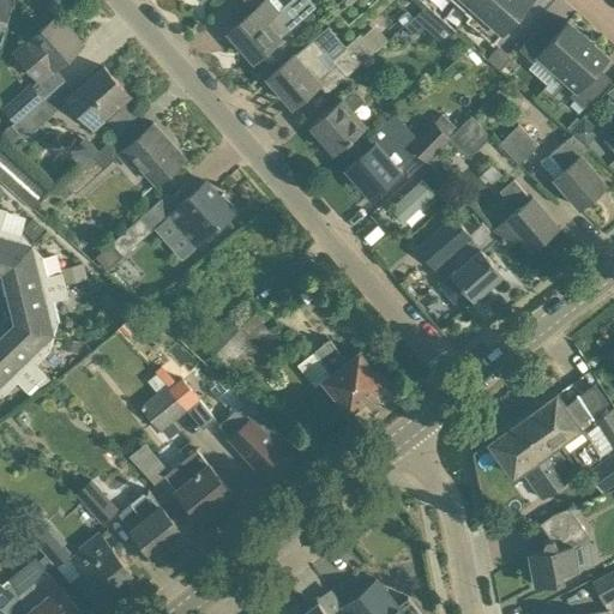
[(230,30),(254,59),(272,43),(280,36),(298,20),(282,2),(277,6),(271,0),(265,0),(256,8),(254,8),(248,14),(230,30)]
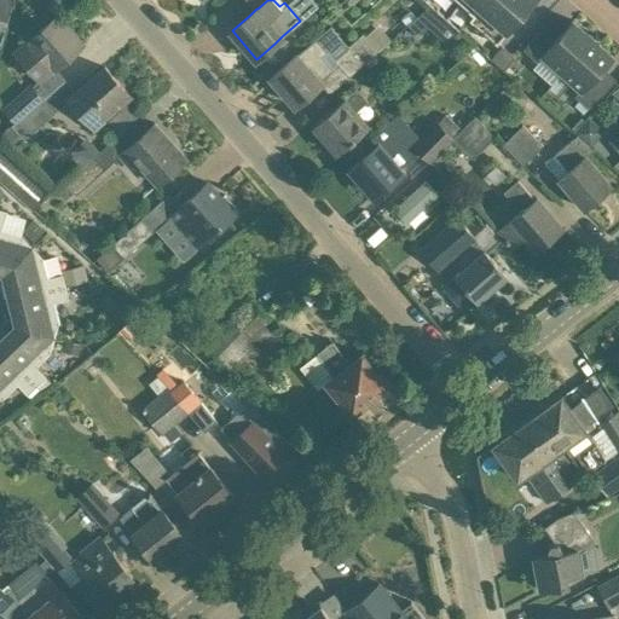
[(458,0),(474,13),(469,18),(497,42),(534,0),(458,0)]
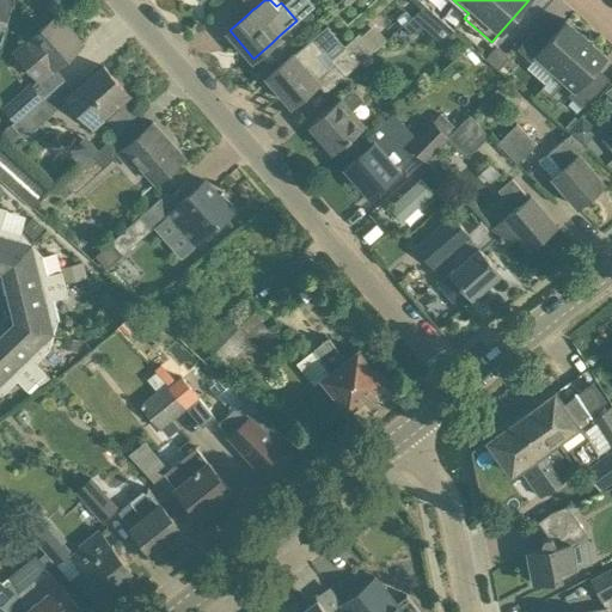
[(424,5),(403,25),(412,36),(423,25),(428,31),(429,30),(440,42),(453,30),(424,5)]
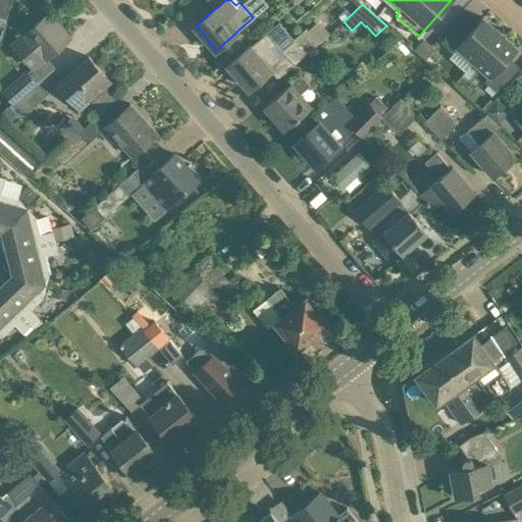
[(22,53),(34,66),(46,56),(47,56),(55,49),(70,36),(49,11),(34,24),(25,32),(25,33),(17,41),(25,51),(22,53)]
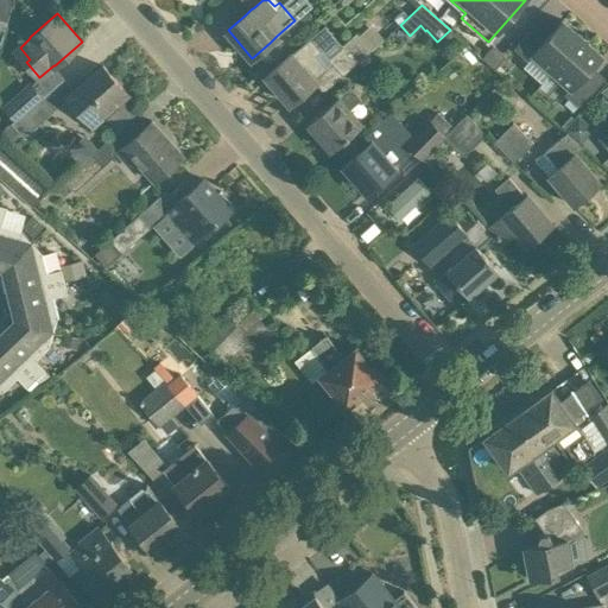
[(551,71),(582,37),(562,19),(556,26),(544,16),(515,48),(529,59),(532,55),(551,71)]
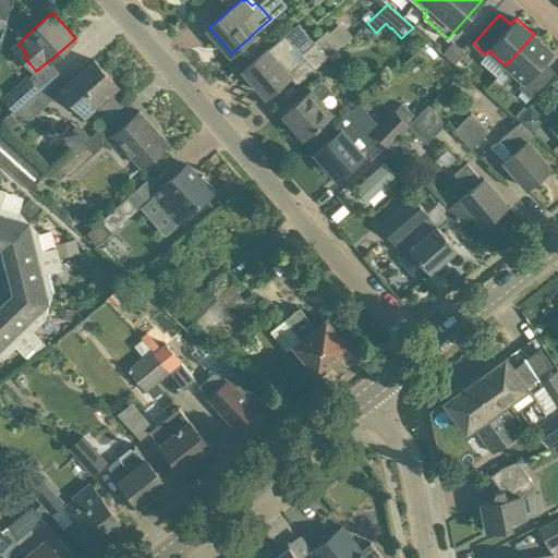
[(299,50),(312,65),(339,43),(326,27),(299,50)]
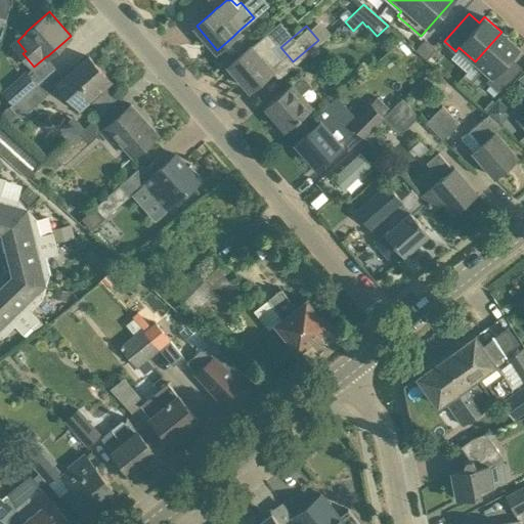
[(272,46),(277,42),(268,32),(251,46),(251,45),(245,51),(229,64),(251,88),(266,75),(271,70),(270,69),(281,57),(272,46)]
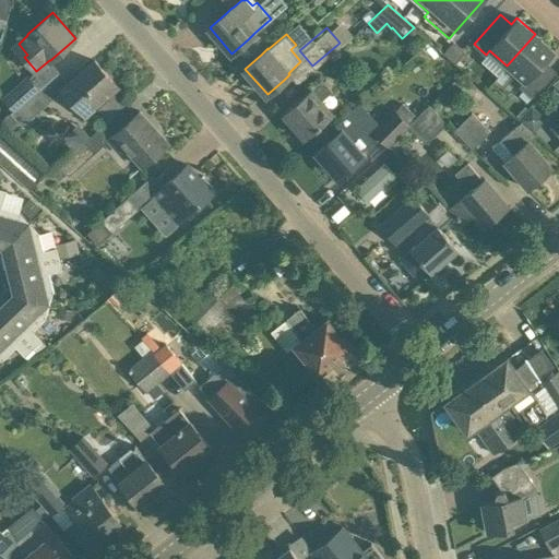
[(554,50),(535,34),(507,66),(524,81),(521,86),(533,96),(555,71),(544,61),(554,50)]
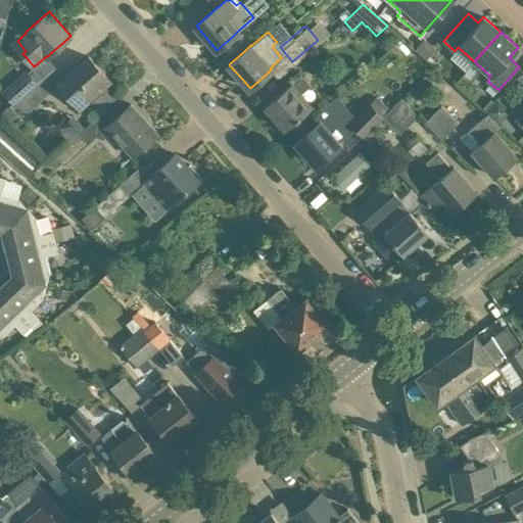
[(435,49),(424,38),(419,44),(430,54),(435,49)]
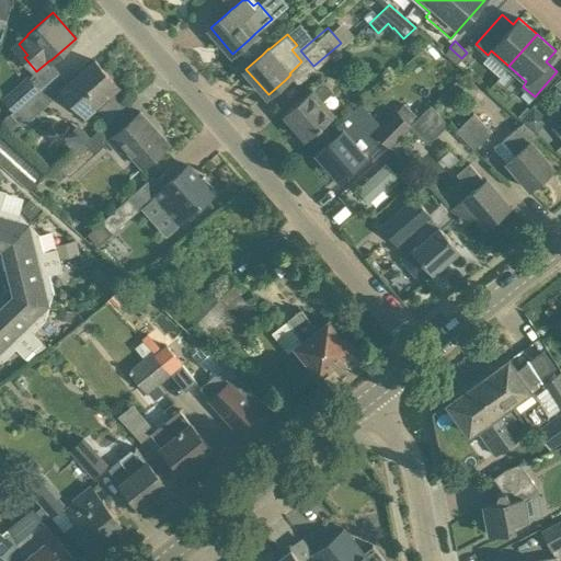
[(461,58),(449,47),(445,53),(457,64),(461,58)]
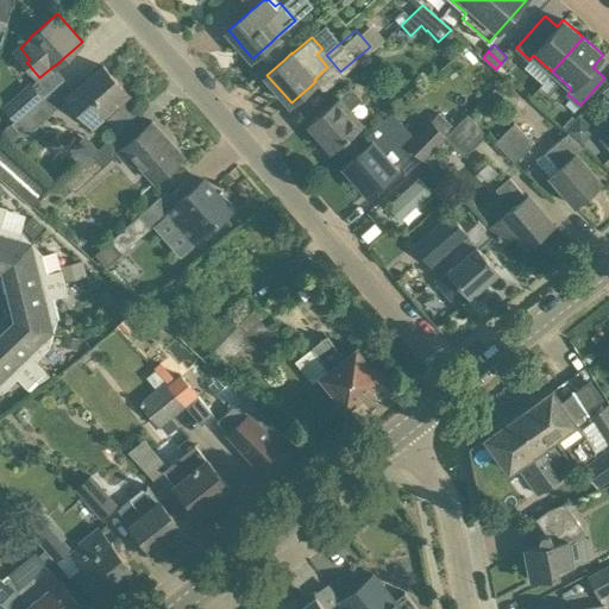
[(68,96),(93,125),(104,115),(111,110),(123,99),(129,94),(102,66),(86,81),(68,96)]
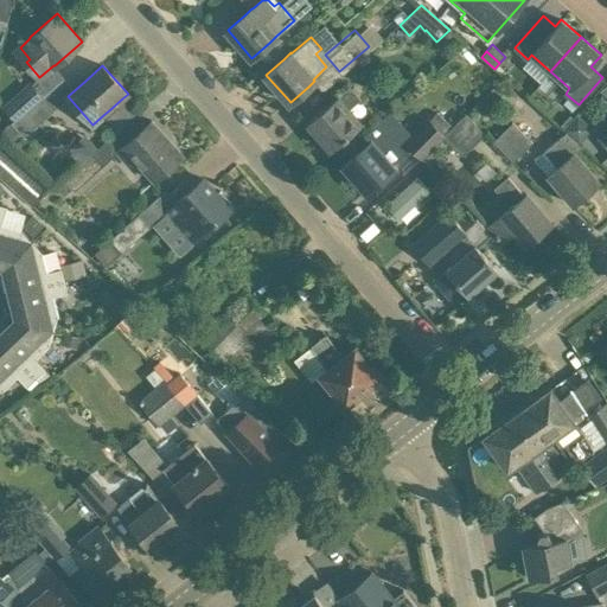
[(6,127),(5,129),(14,139),(71,89),(62,78),(6,127)]
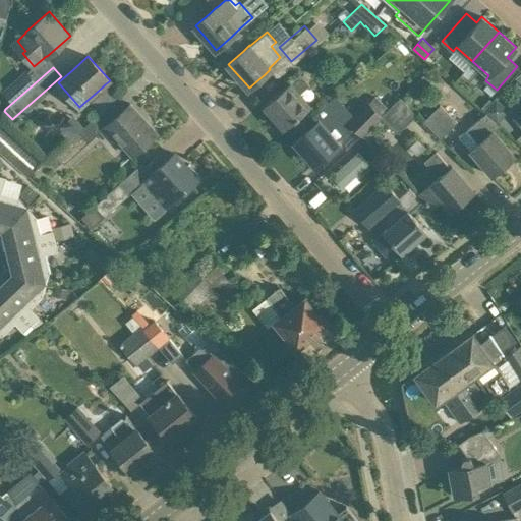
[(26,71),(0,95),(0,103),(5,109),(34,79),(26,71)]
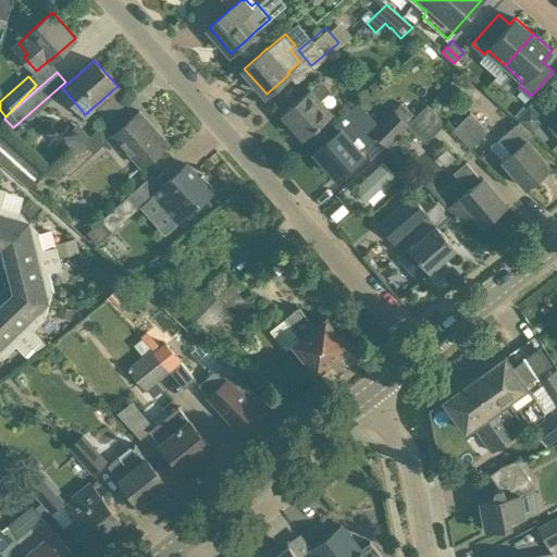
[(282,112),(304,137),(320,123),(332,112),(321,99),(332,89),(321,77),(298,98),(282,112)]
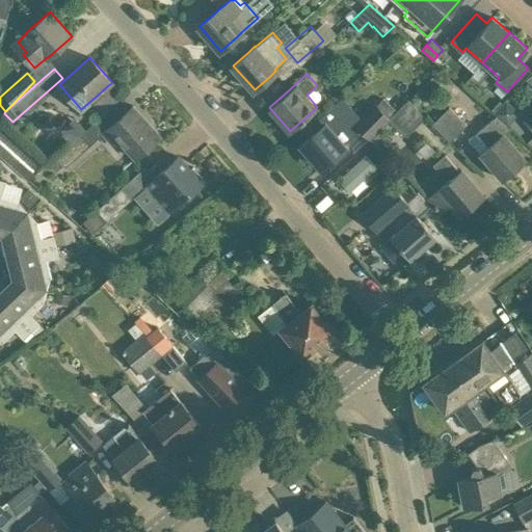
[(97,96),(90,101),(103,114),(118,100),(107,86),(97,96)]
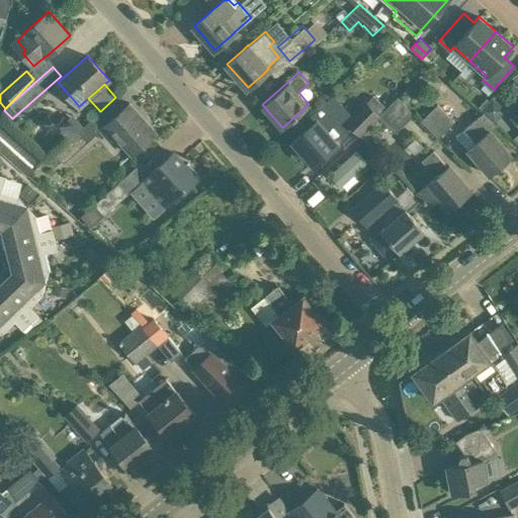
[(346,121),(359,136),(385,108),(374,95),(346,121)]
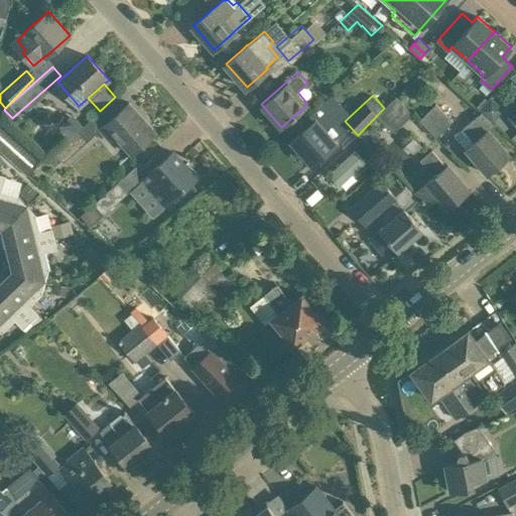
[(378,116),(393,130),(412,112),(397,97),(378,116)]
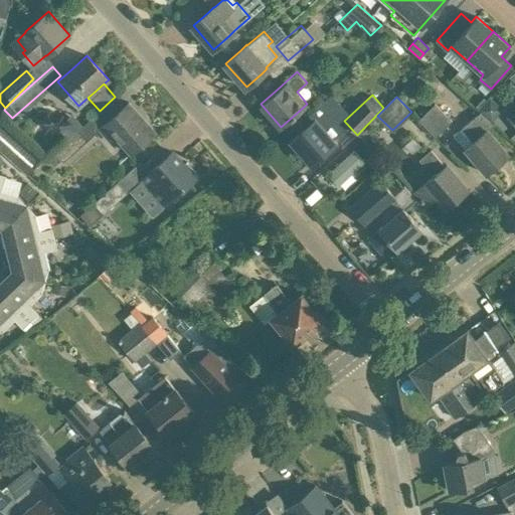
[(113,132),(132,153),(155,132),(129,102),(100,128),(107,137),(113,132)]
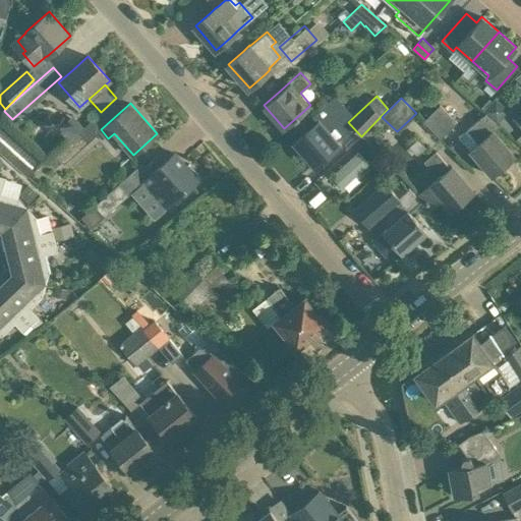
[(422,119),(440,136),(456,121),(439,103),(422,119)]
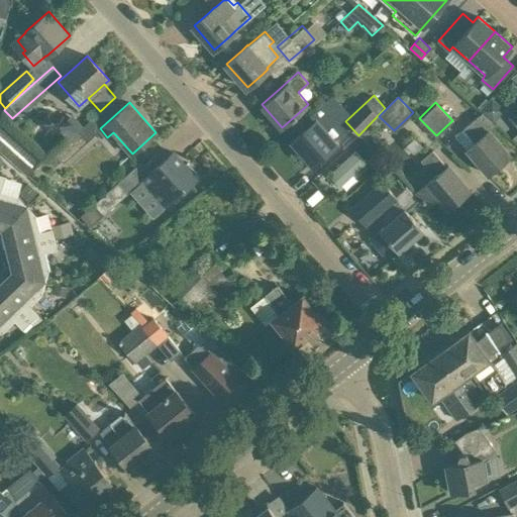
[(293,139),(312,163),(335,142),(333,139),(344,130),(327,110),(316,120),(315,119),(308,126),(293,139)]
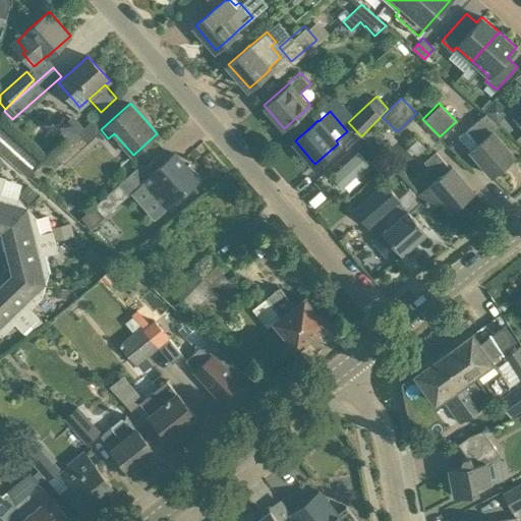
[(493,130),(499,125),(485,113),(459,136),(491,175),(514,156),(493,130)]
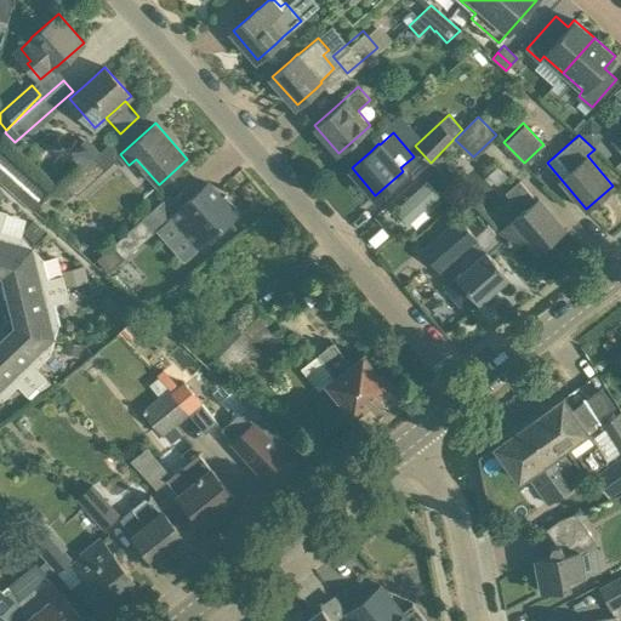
[(66,182),(77,194),(106,169),(95,157),(66,182)]
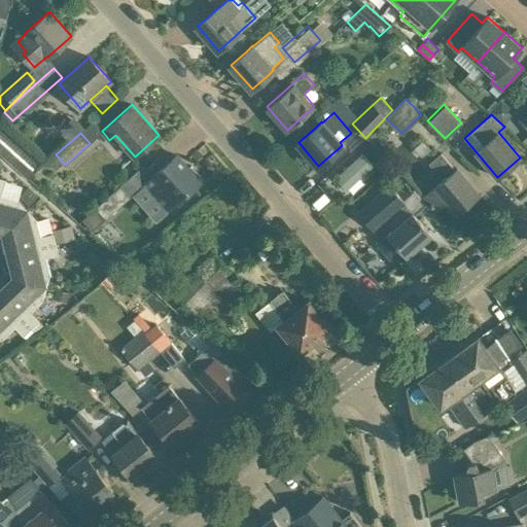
[(436,212),(448,203),(456,213),(479,194),(465,178),(457,168),(455,169),(441,152),(429,163),(444,179),(423,197),(436,212)]
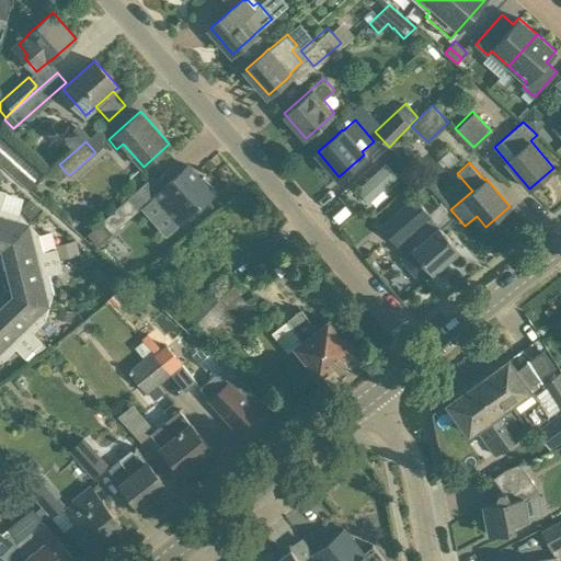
[(101,220),(112,232),(153,195),(178,224),(213,193),(210,191),(214,187),(204,175),(201,179),(187,164),(164,185),(153,173),(101,220)]
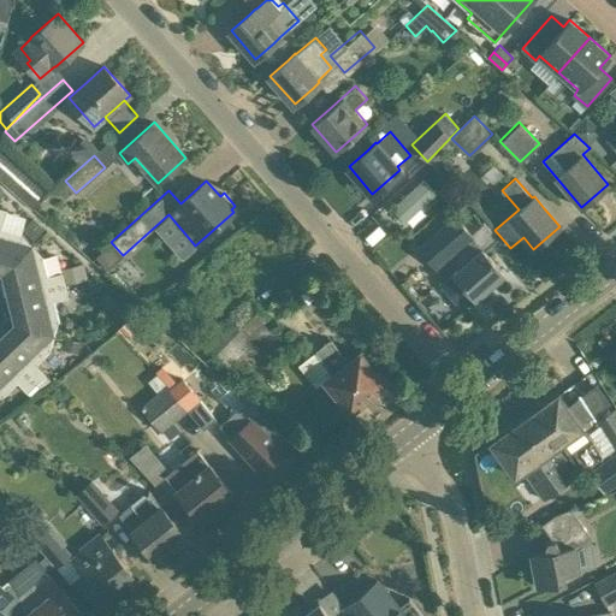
[(424,181),(392,208),(404,221),(436,194),(424,181)]
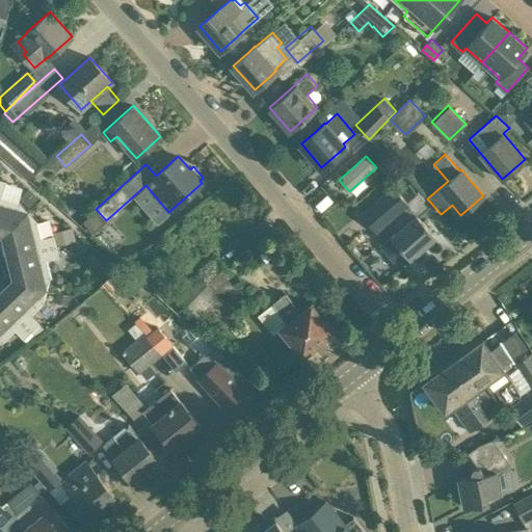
[(2,235),(3,235),(28,212),(18,202),(2,196),(6,181),(0,179),(0,232),(2,234),(2,235)]
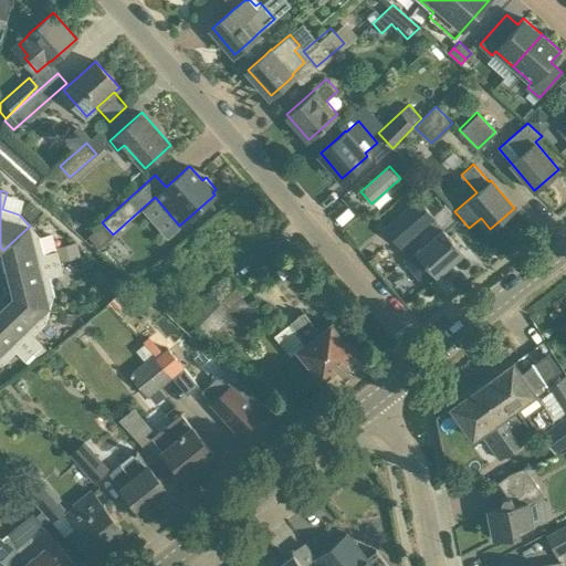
[(418,198),(384,227),(401,247),(419,231),(428,241),(416,251),(416,252),(405,263),(422,283),(435,273),(437,275),(464,251),(457,243),(449,234),(443,227),(442,228),(433,217),(435,217),(418,198)]
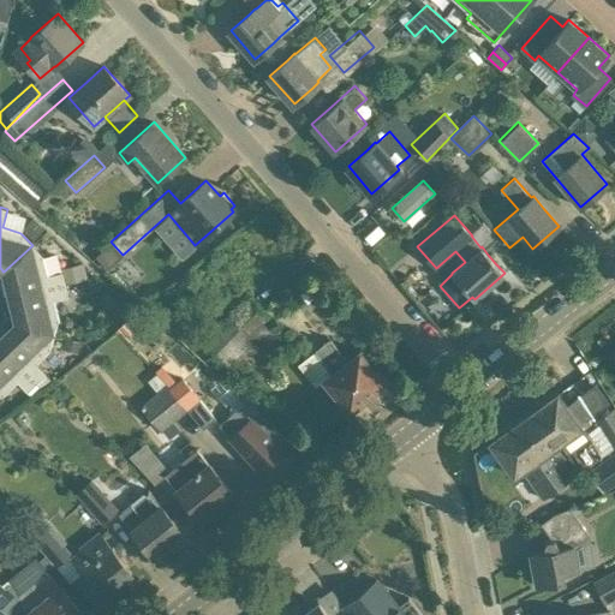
[(33,219),(23,230),(34,239),(43,228),(33,219)]
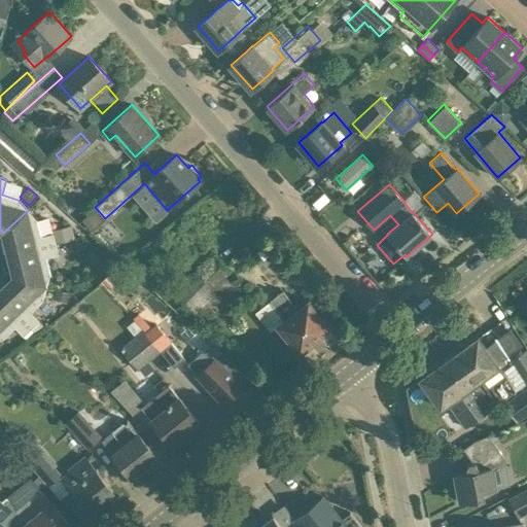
[(95,207),(81,218),(93,231),(105,218),(95,207)]
